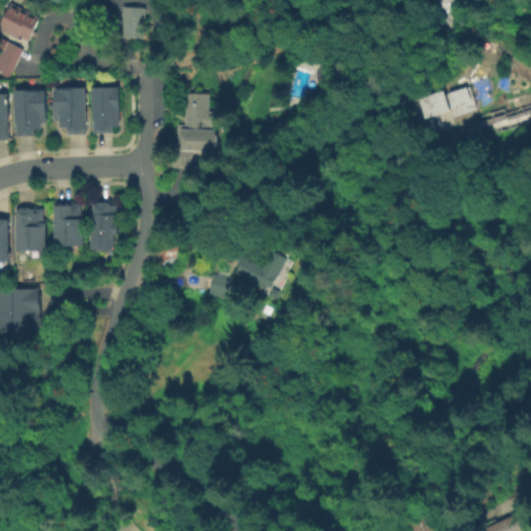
[(471,0),(451,24),(435,10),(443,0),(471,0)]
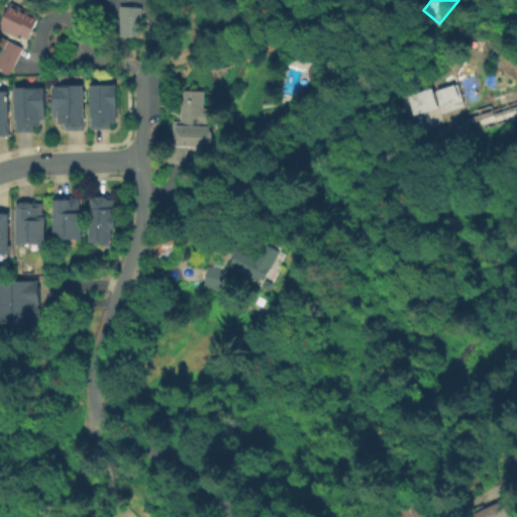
[(28,45),(0,30),(0,28),(12,5),(41,20),(28,45)]
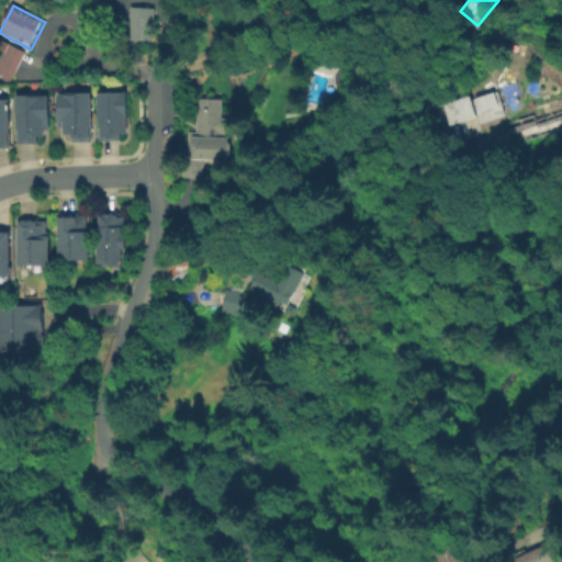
[(165,48),(134,49),(133,14),(165,13),(165,48)]
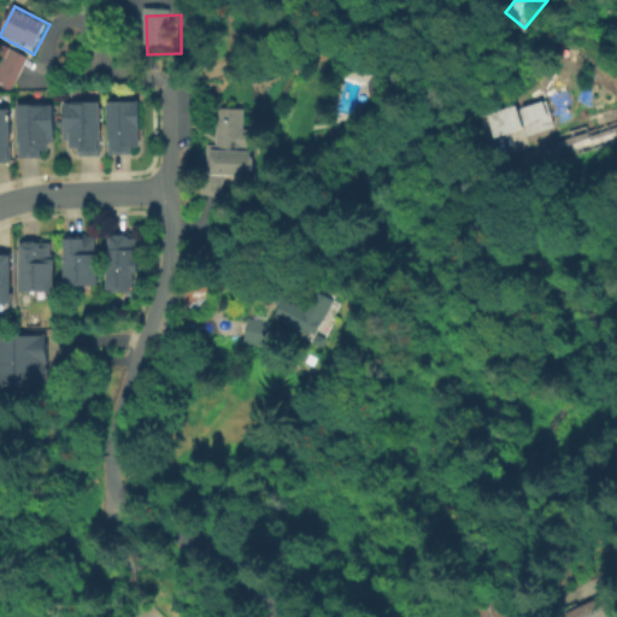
[(0,72),(11,50),(29,59),(11,94),(0,88),(0,72)]
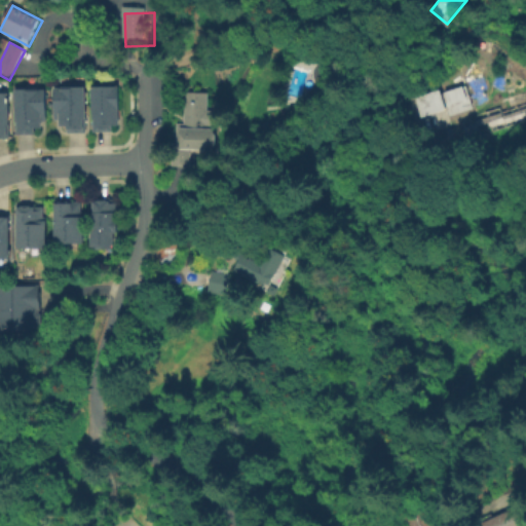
[(449,115),(448,110),(423,117),(417,97),(440,90),(441,92),(451,89),(450,85),(463,76),(472,109),(449,115)]
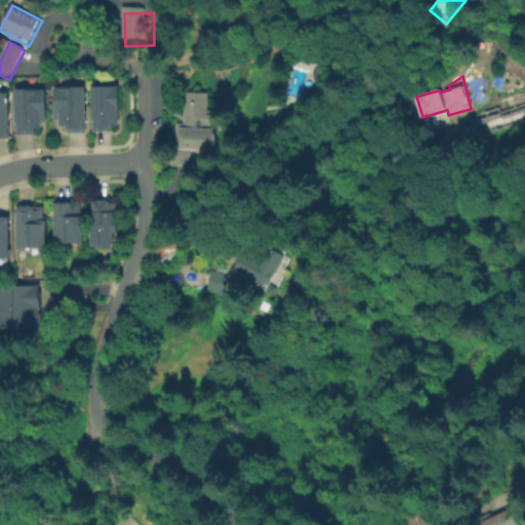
[(61,125),(59,79),(88,78),(90,113),(87,114),(87,124),(61,125)]
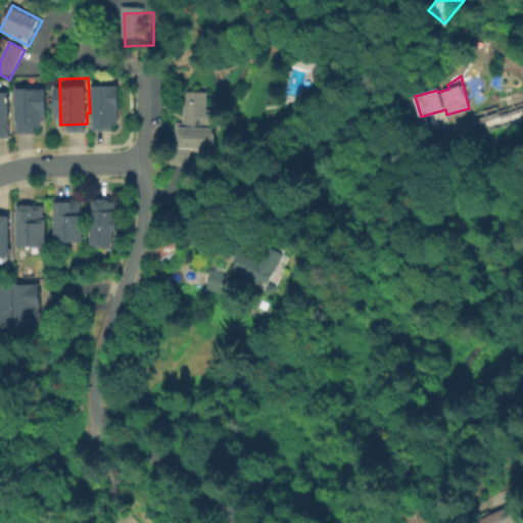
[(123,129),(95,130),(94,80),(121,79),(123,129)]
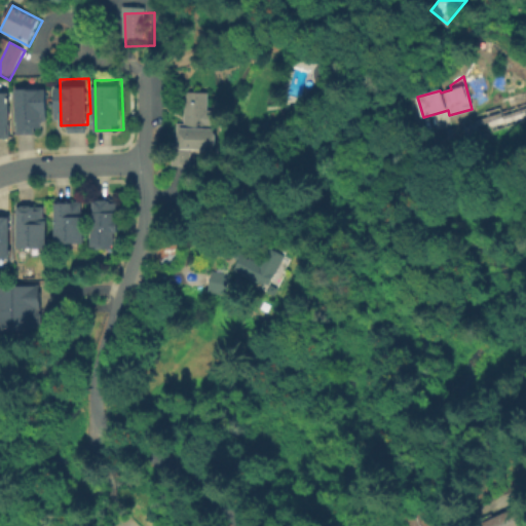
[(15,129),(14,81),(44,80),(46,128),(15,129)]
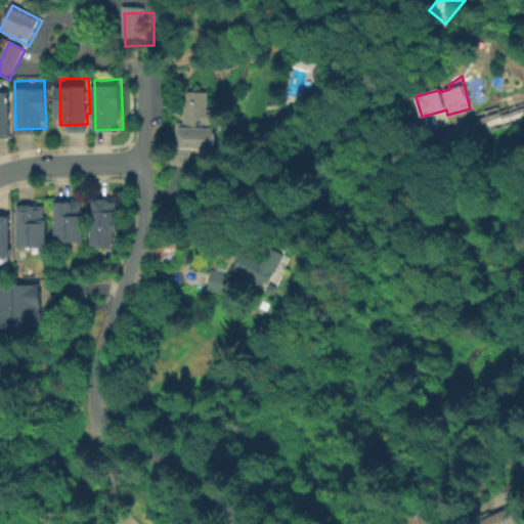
[(10,136),(0,136),(0,85),(9,85),(10,136)]
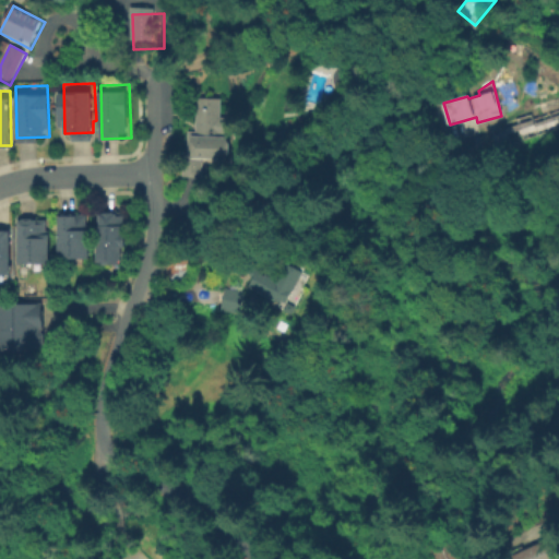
[(206,178),(191,178),(190,131),(198,131),(198,99),(222,98),(222,137),(229,135),(230,158),(206,159),(206,178)]
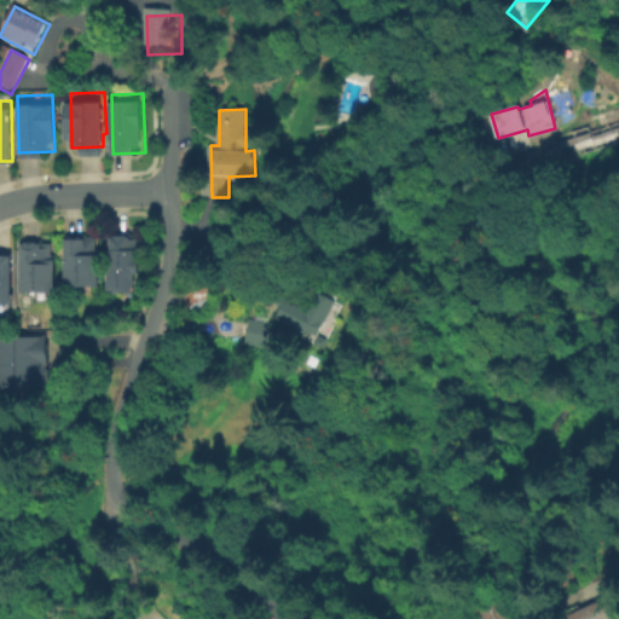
[(618,144),(551,167),(544,145),(560,140),(559,137),(589,127),(590,132),(618,122),(618,144)]
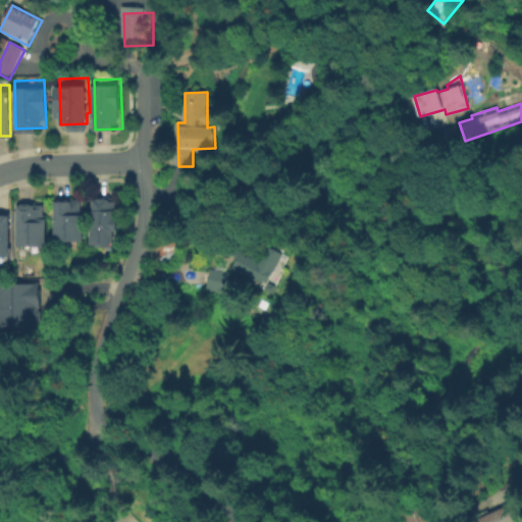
[(84,242),(53,242),(52,195),(82,194),(84,242)]
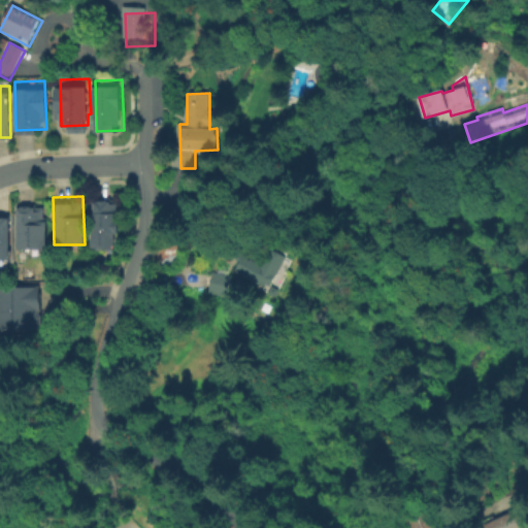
[(120,243),(96,244),(95,197),(114,197),(114,203),(124,203),(125,233),(120,233),(120,243)]
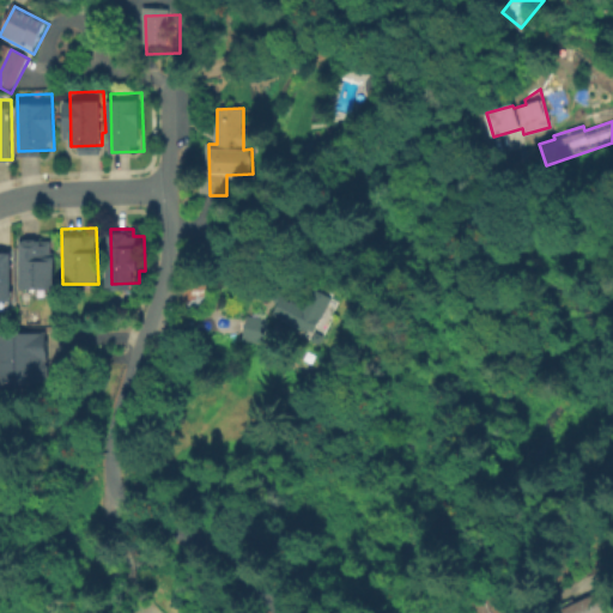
[(60,289),(25,290),(23,234),(59,234),(60,289)]
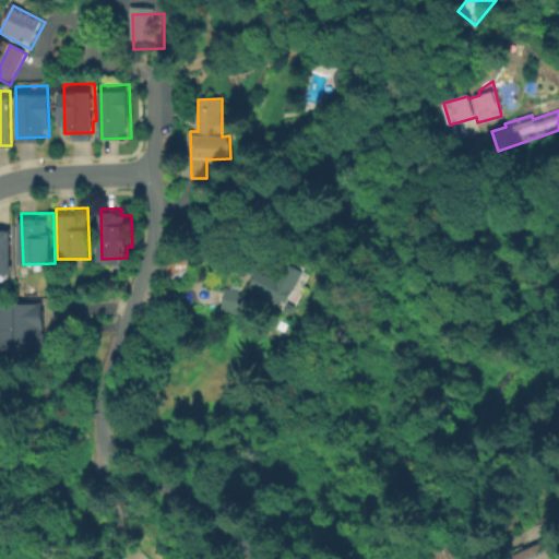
[(0,272),(0,229),(13,229),(14,272),(0,272)]
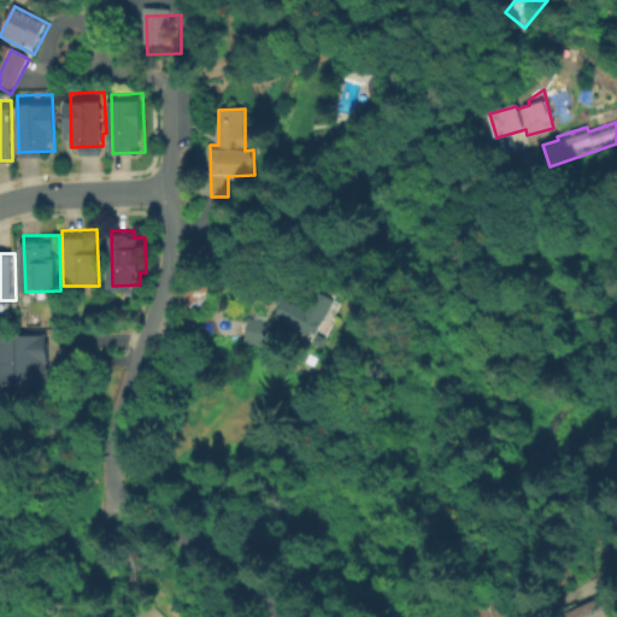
[(310,340),(270,317),(281,298),(301,309),(311,291),(334,303),(310,340)]
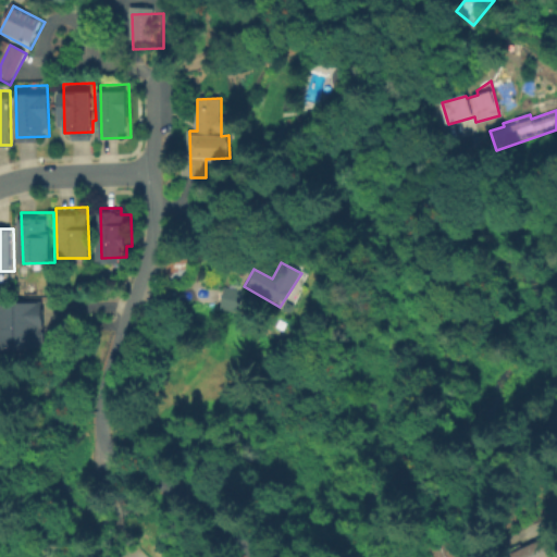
[(237,313),(218,310),(223,286),(242,291),(237,313)]
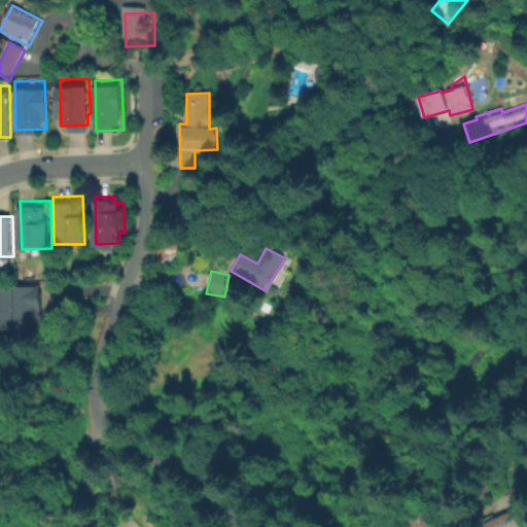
[(19,324),(0,324),(0,283),(4,283),(4,280),(29,279),(29,282),(39,282),(40,321),(25,321),(25,317),(19,317),(19,324)]
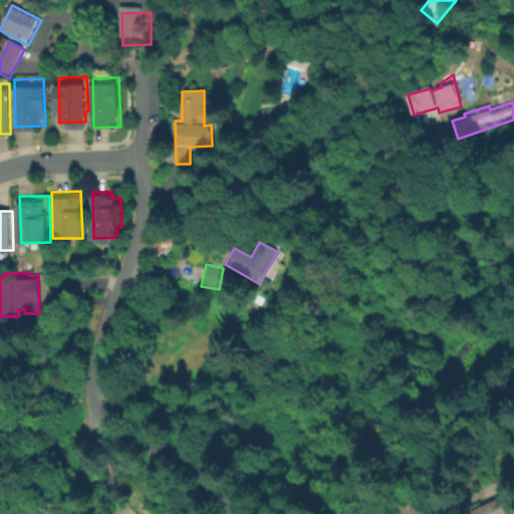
[(399,513),(395,500),(414,493),(421,513),(418,513),(399,513)]
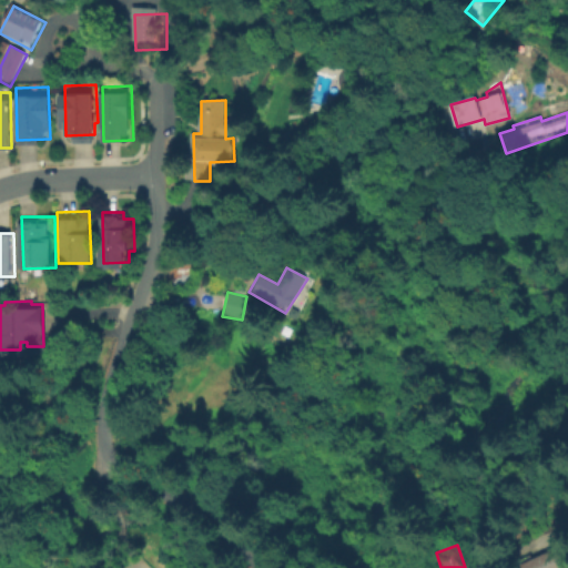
[(521,555),(519,550),(530,545),(533,550),(521,555)]
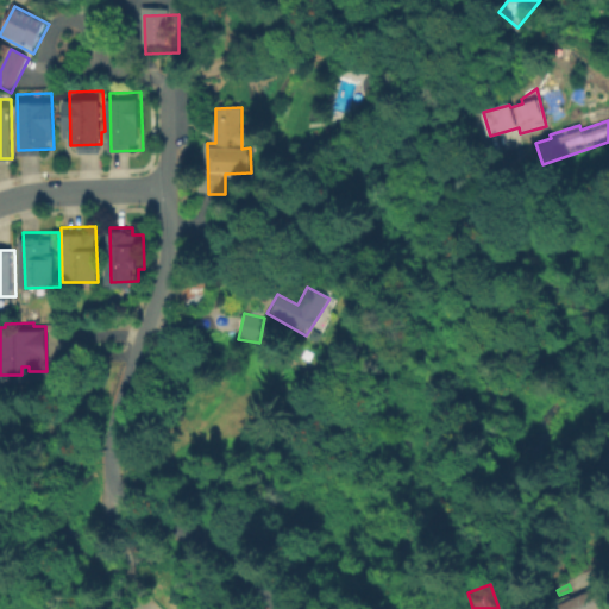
[(608,608),(559,608),(557,602),(571,595),(572,600),(601,586),(608,603),(608,608)]
